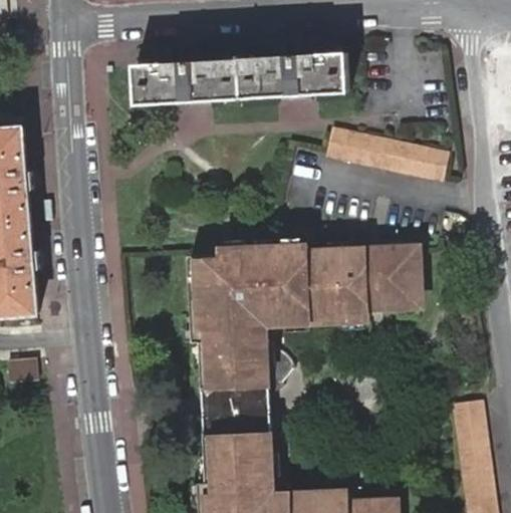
[(135,63),(137,103),(171,101),(211,99),(275,95),(315,93),(348,92),(346,52),(135,63)]
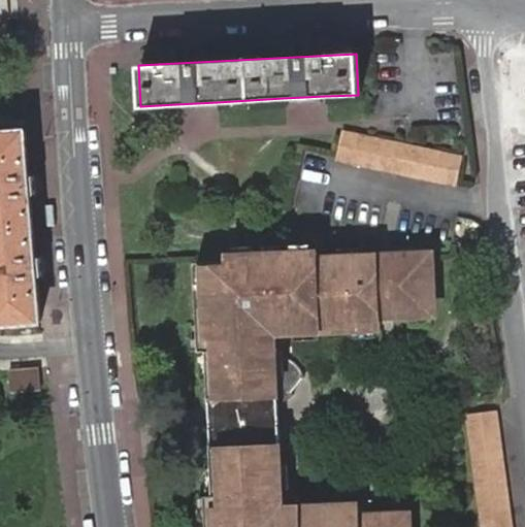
[(26,162),(23,130),(0,132),(0,323),(15,322),(38,321),(36,289),(35,284),(35,276),(33,257),(33,250),(32,244),(29,207),(29,201),(28,194),(27,175),(26,168),(26,162)]
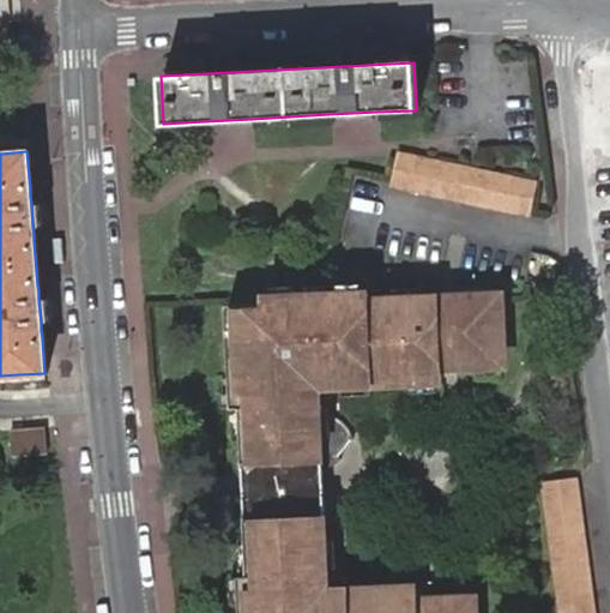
[(529,221),(536,188),(396,160),(388,192),(529,221)]
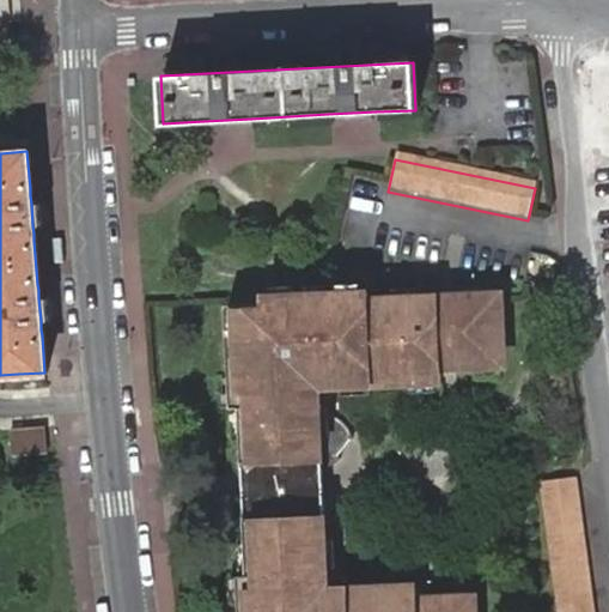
[(415,607),(415,593),(414,581),(346,582),(346,589),(338,589),(333,585),(323,577),(317,575),(306,574),(305,565),(330,565),(329,533),(322,533),(316,400),(302,400),(302,392),(308,392),(314,389),(320,383),(323,375),(332,375),(332,382),(437,380),(437,367),(436,343),(450,343),(451,365),(497,364),(495,352),(499,340),(501,328),(499,316),(494,304),(494,292),(449,294),(449,307),(434,308),(434,295),(366,296),(366,290),(262,294),(263,300),(225,302),(229,404),(238,404),(245,569),(236,569),(238,611),(474,611),(475,592),(430,593),(430,606),(415,607)]
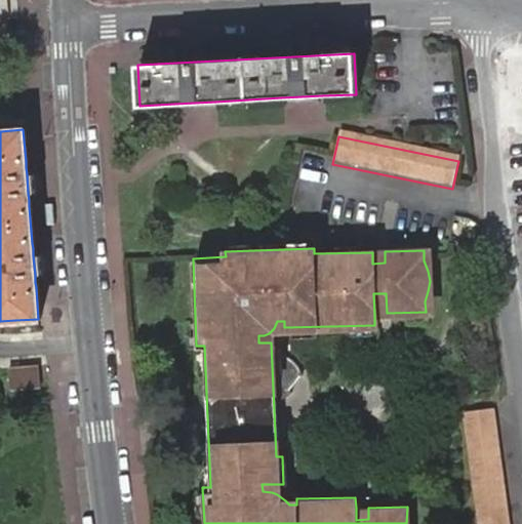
[(385,263),(385,251),(372,252),(372,264),(385,263)]
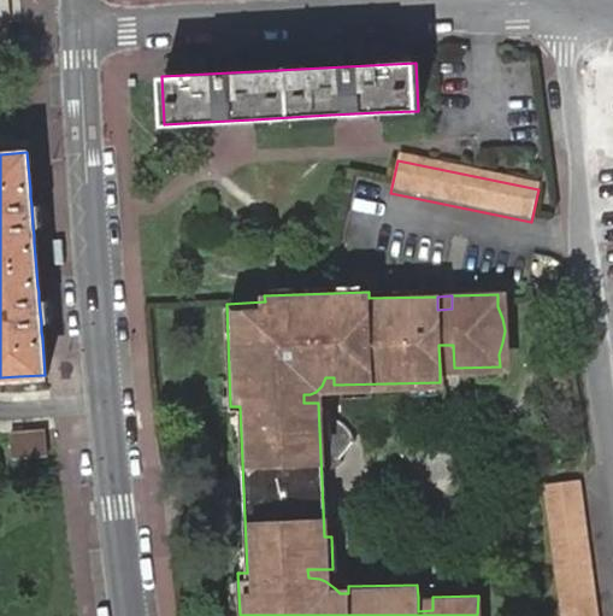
[(438,345),(440,369),(454,368),(453,345),(438,345)]
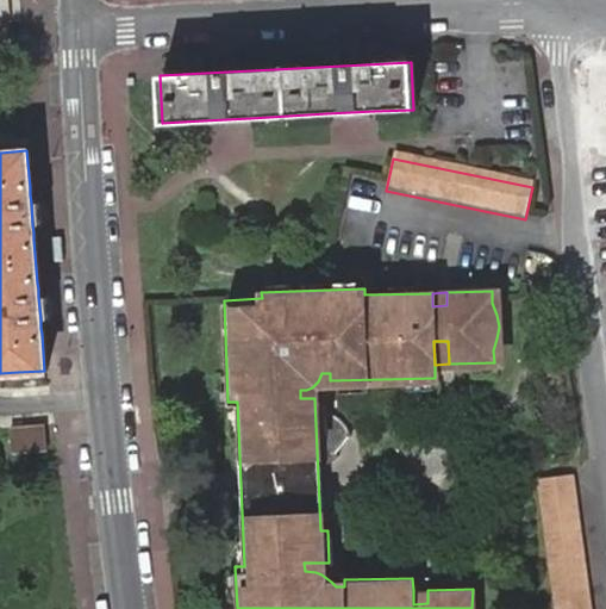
[(572,485),(569,472),(537,477),(541,498),(572,485)]
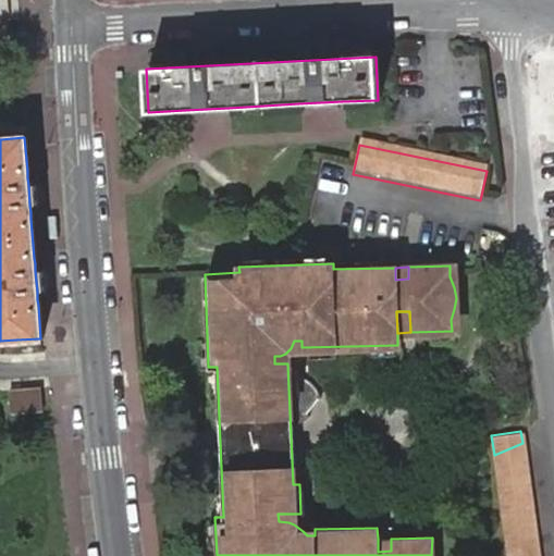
[(495,466),(524,455),(522,443),(494,455),(495,466)]
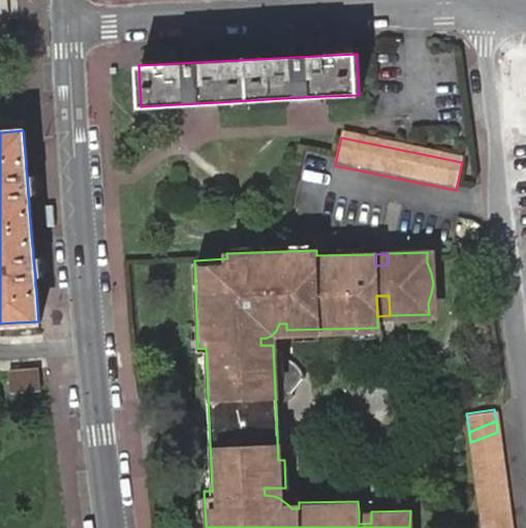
[(509,527),(497,432),(470,442),(482,527),(509,527)]
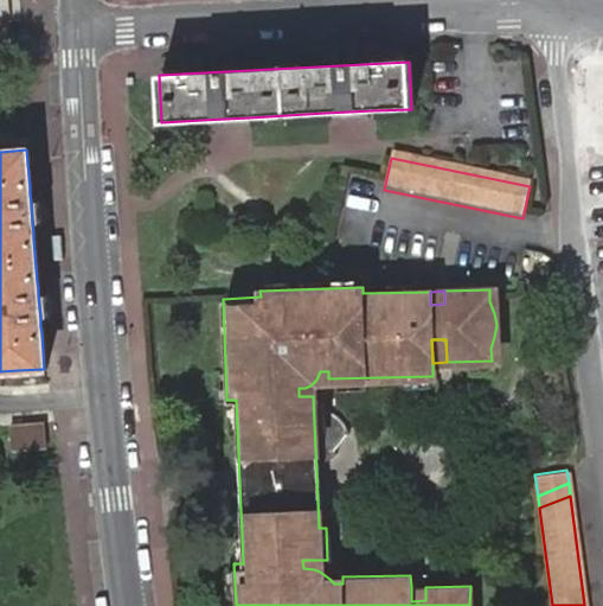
[(425,587),(411,587),(411,601),(425,600),(425,587)]
